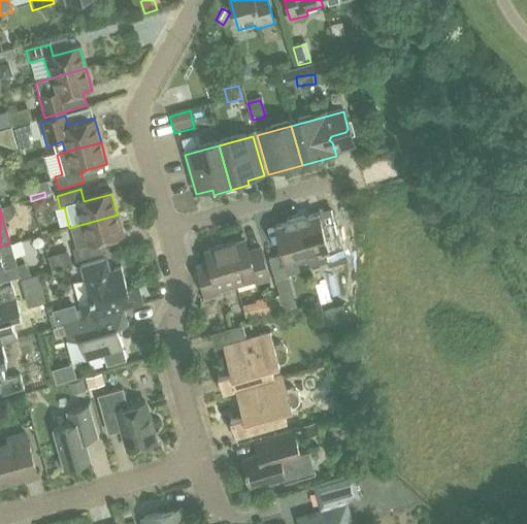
[(118,215),(69,228),(73,241),(75,250),(72,251),(75,263),(105,255),(102,242),(123,236),(118,215)]
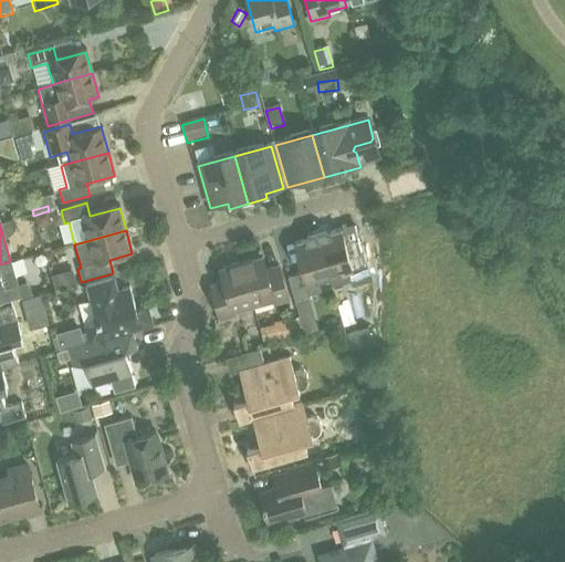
[(316,235),(328,279),(352,273),(353,278),(367,273),(361,247),(345,250),(341,232),(330,236),(325,232),(316,235)]
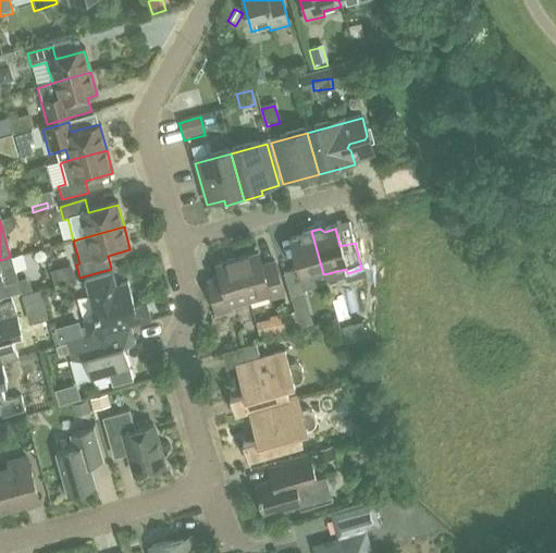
[(300,281),(323,274),(311,231),(303,234),(299,240),(288,243),(297,271),(283,275),(291,302),(306,297),(300,281)]
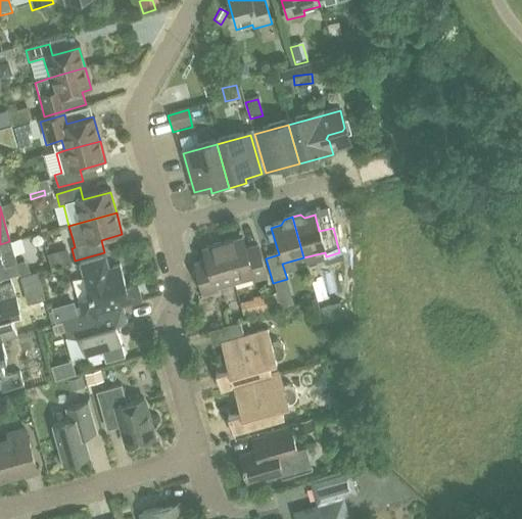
[(223,246),(233,281),(251,276),(253,284),(266,280),(257,249),(245,252),(242,240),(223,246)]
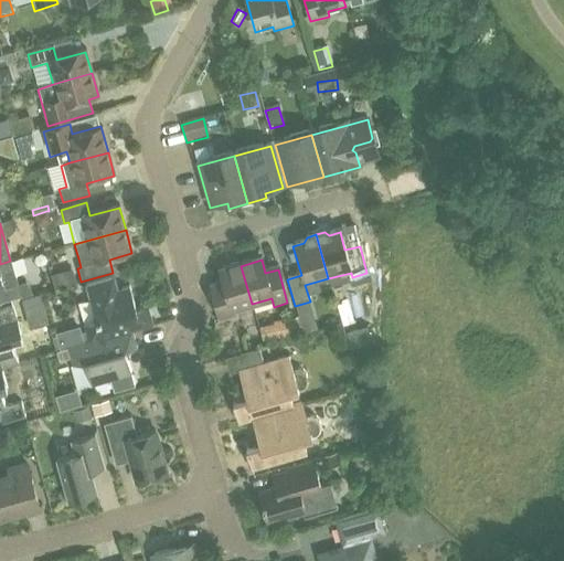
[(10,261),(0,264),(0,306),(21,299),(17,284),(14,275),(10,261)]
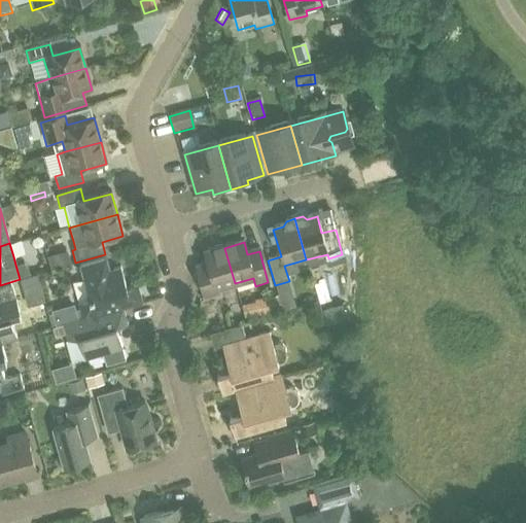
[(215,288),(235,283),(224,248),(204,253),(208,265),(196,269),(205,300),(217,297),(215,288)]
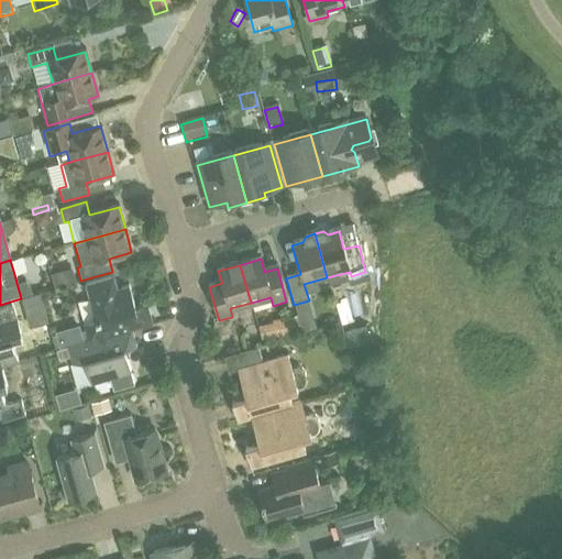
[(132,331),(132,332),(153,326),(147,308),(136,311),(129,287),(118,291),(113,277),(87,285),(90,298),(98,322),(86,326),(91,342),(132,331)]
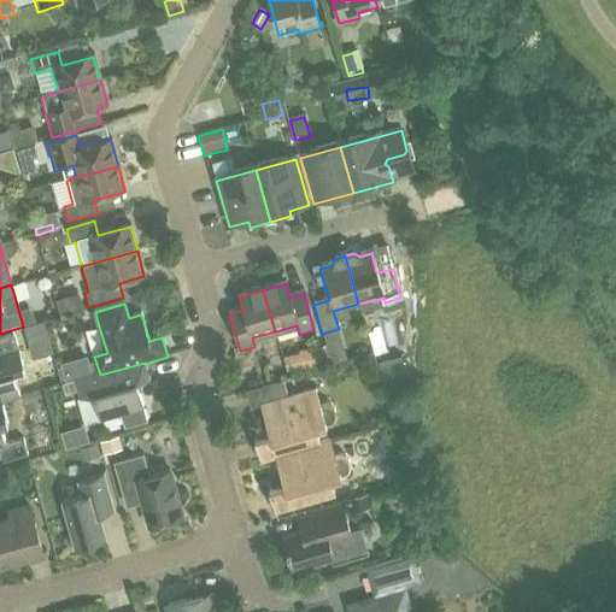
[(314,368),(329,363),(321,334),(315,335),(320,349),(309,352),(314,368)]
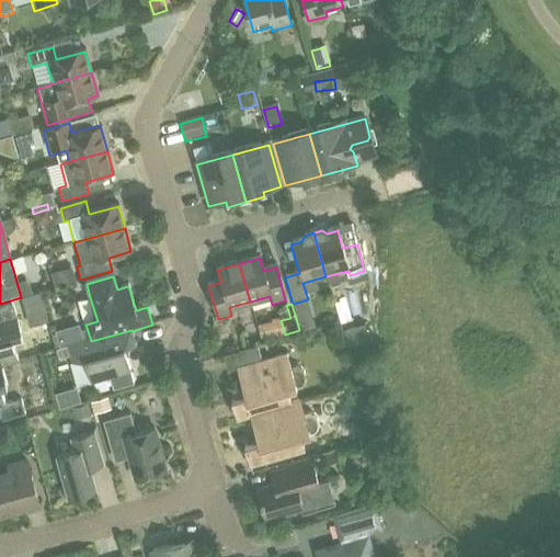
[(13,349),(12,342),(22,340),(18,325),(13,306),(0,309),(0,366),(1,366),(1,367),(18,363),(14,349),(13,349)]
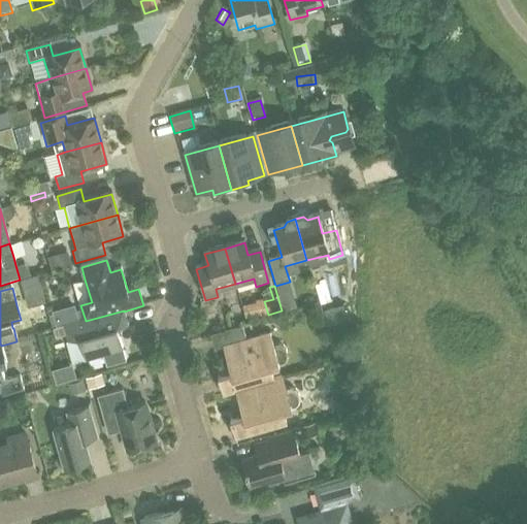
[(357,306),(343,310),(349,326),(358,323),(357,306)]
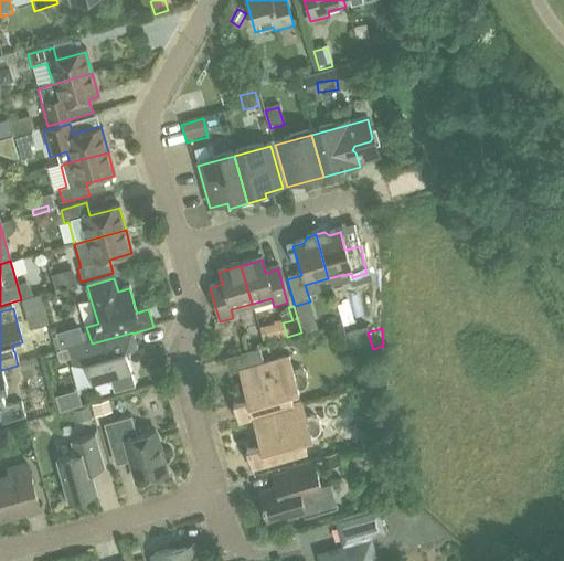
[(137,349),(132,334),(132,332),(92,343),(70,350),(56,353),(59,363),(72,360),(74,367),(84,363),(92,389),(109,384),(112,395),(135,389),(131,378),(132,378),(125,352),(137,349)]
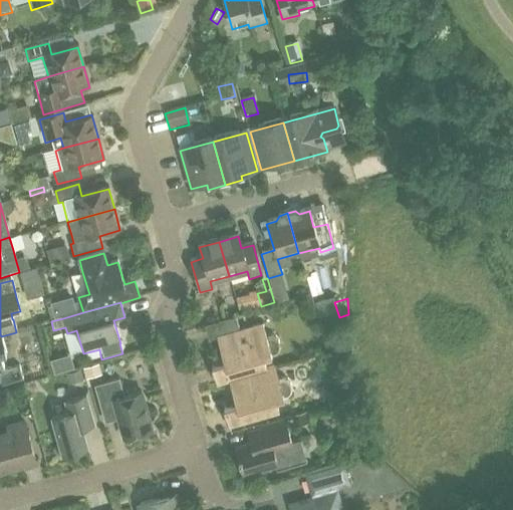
[(266,371),(262,359),(271,357),(271,356),(275,355),(278,351),(279,347),(278,342),(275,338),(270,337),(265,338),(262,326),(217,339),(222,356),(212,359),(214,367),(211,368),(216,386),(229,383),(266,371)]
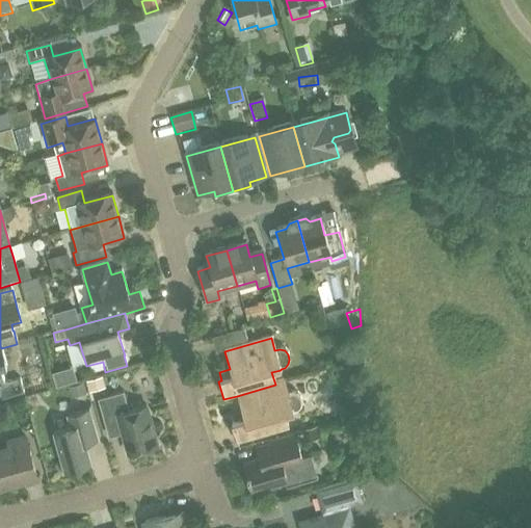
[(6,367),(1,348),(1,347),(0,347),(0,401),(24,395),(20,380),(5,386),(0,368),(6,367)]
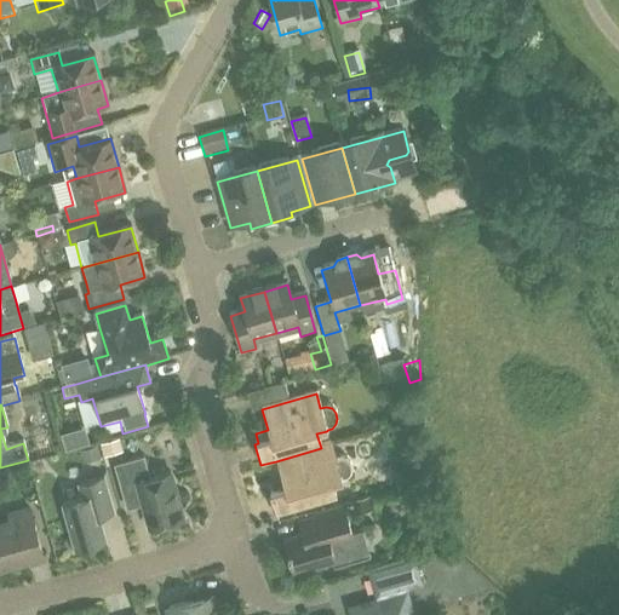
[(118,442),(101,447),(104,459),(121,454),(118,442)]
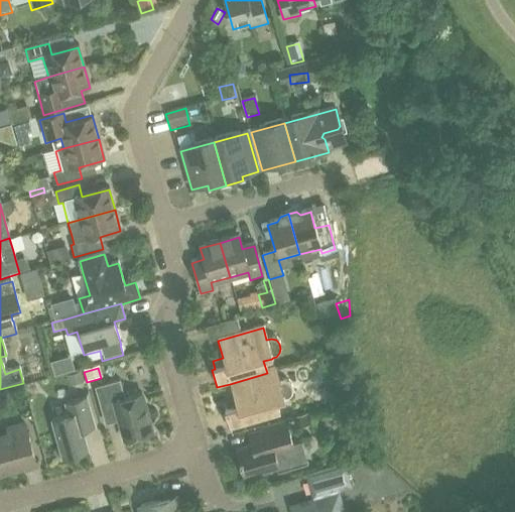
[(267,373),(230,384),(237,408),(225,411),(230,430),(279,416),(276,403),(284,401),(288,399),(291,396),(292,391),(291,387),(288,383),(283,381),(279,383),(275,370),(267,373)]
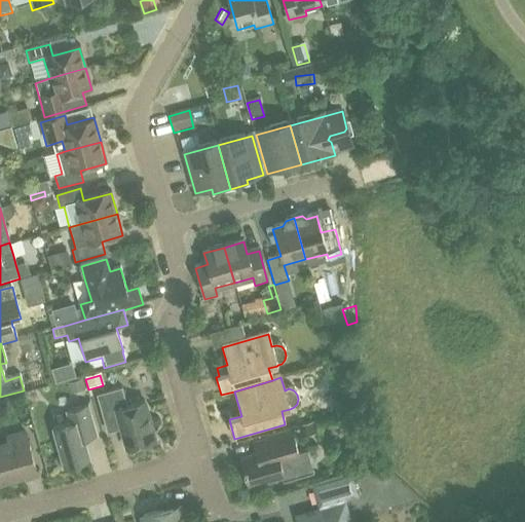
[(127,408),(121,389),(96,397),(107,435),(120,431),(126,451),(156,442),(145,403),(127,408)]
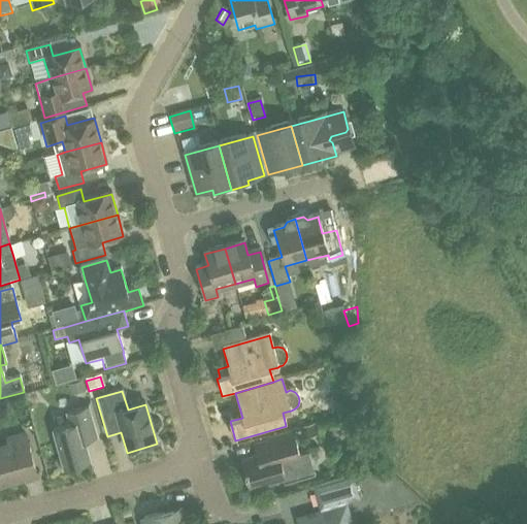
[(63,470),(90,463),(85,444),(98,439),(89,407),(65,414),(69,427),(53,431),(63,470)]
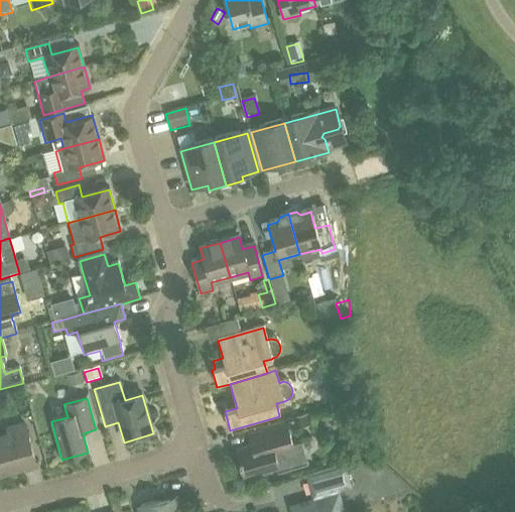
[(294,419),(297,431),(308,428),(305,416),(294,419)]
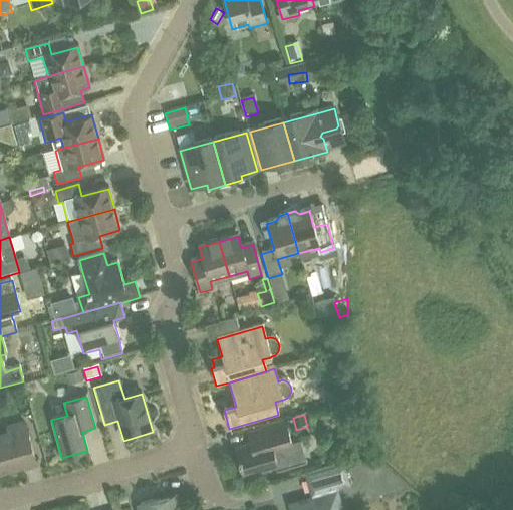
[(292,444),(285,423),(246,434),(249,447),(235,451),(243,477),(274,468),(276,473),(306,465),(300,442),(292,444)]
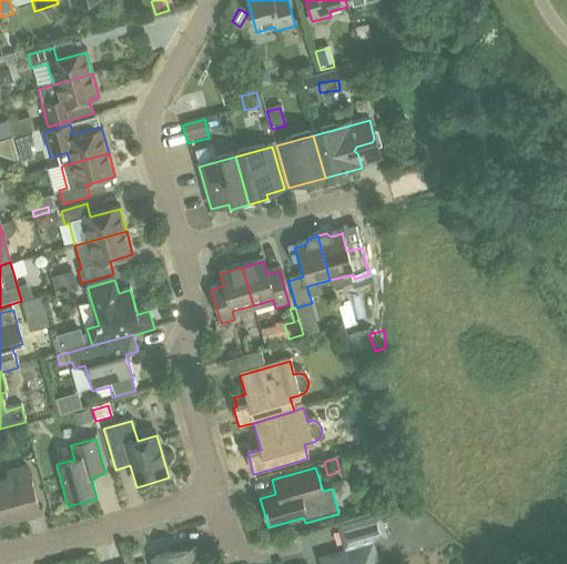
[(0,525),(40,514),(28,469),(7,474),(9,481),(0,483),(1,486),(0,486),(0,525)]
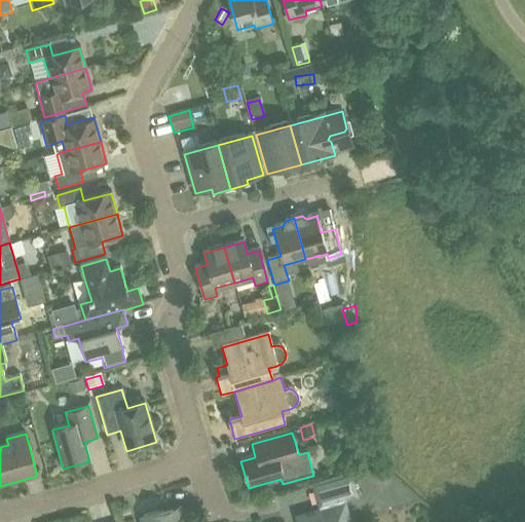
[(348,521),(343,504),(359,499),(351,477),(311,488),(319,513),(297,519),(298,521),(348,521)]
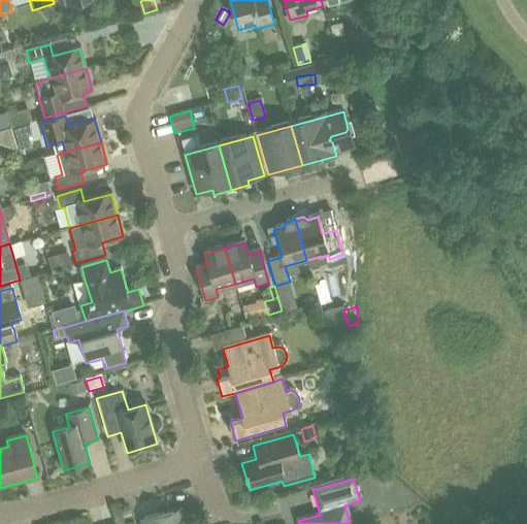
[(182,523),(178,511),(142,520),(143,523),(182,523)]
